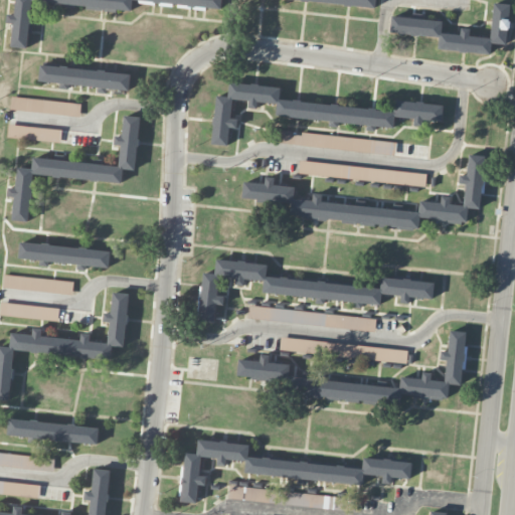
[(33,2),(132,11),(133,0),(142,0),(221,7),(222,0),(16,0),(15,15),(8,14),(7,22),(14,23),(11,46),(28,47),(33,2)]
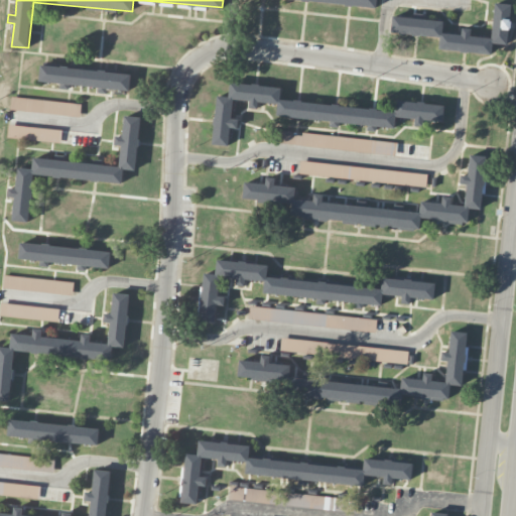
[(392,16),(390,32),(440,37),(439,49),(492,54),(493,43),(508,44),(512,4),(495,2),(491,37),(471,35),(472,28),(462,27),(461,34),(442,32),(443,20),(392,16)]
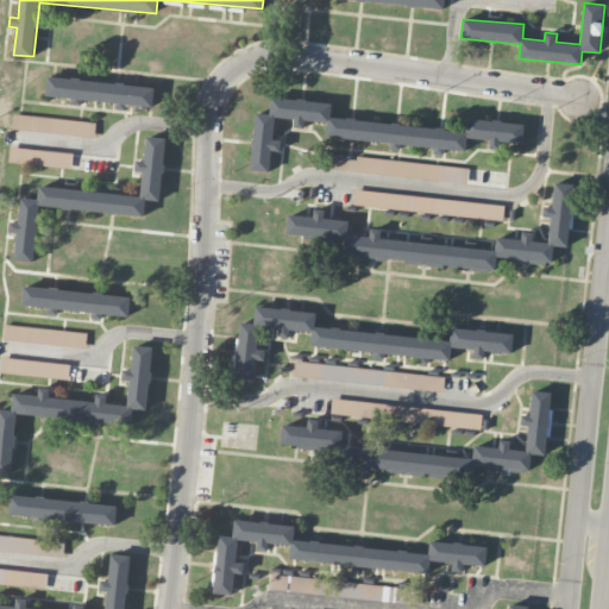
[(155,88),(49,76),(46,95),(71,98),(70,105),(81,106),(82,99),(120,104),(152,107),(155,88)]
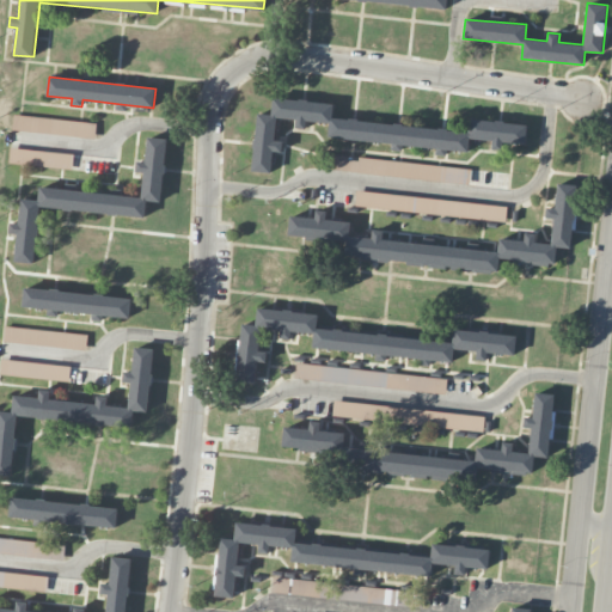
[(466,139),(332,110),(334,106),(275,95),(270,115),(261,112),(249,170),(269,173),(274,151),(281,152),(283,141),(274,140),(279,116),(297,120),(295,127),(305,129),(307,120),(330,124),(328,134),(396,148),(398,140),(466,154),(470,136),(493,141),(491,148),(501,151),(503,141),(524,145),(527,127),(471,116),(466,139)]
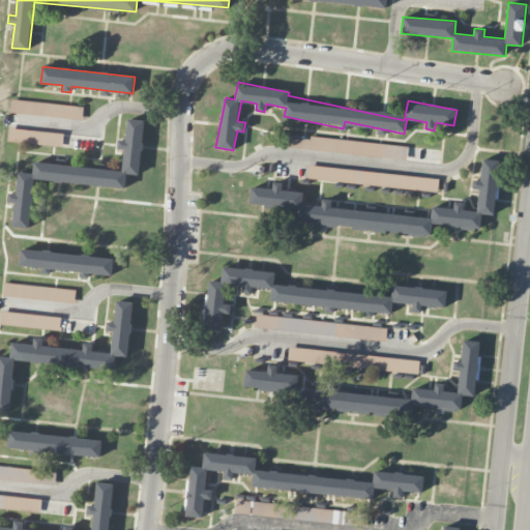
[(82,120),(84,107),(12,98),(10,112),(82,120)]
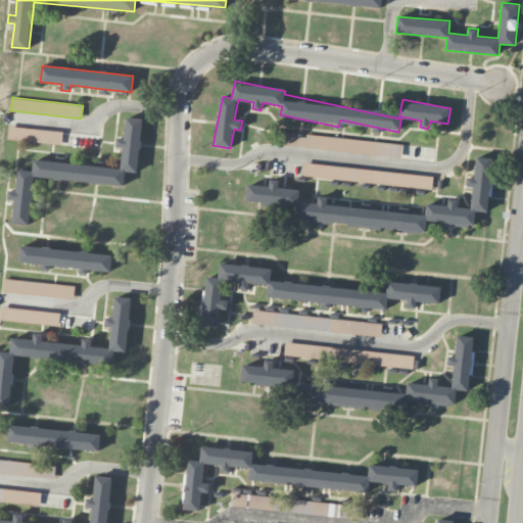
[(34,177),(124,185),(125,171),(137,172),(142,119),(126,117),(124,138),(117,138),(116,146),(123,147),(122,169),(34,160),(33,171),(18,170),(16,191),(9,190),(8,199),(15,199),(12,224),(30,225),(34,177)]
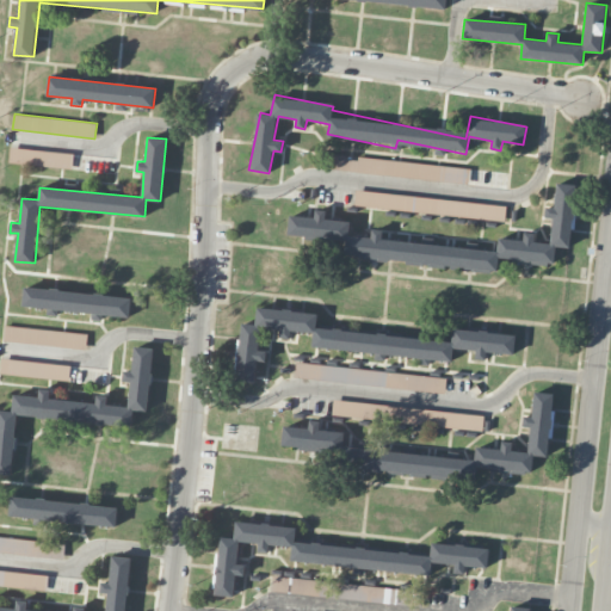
[(8,162),(72,170),(73,154),(10,147),(8,162)]
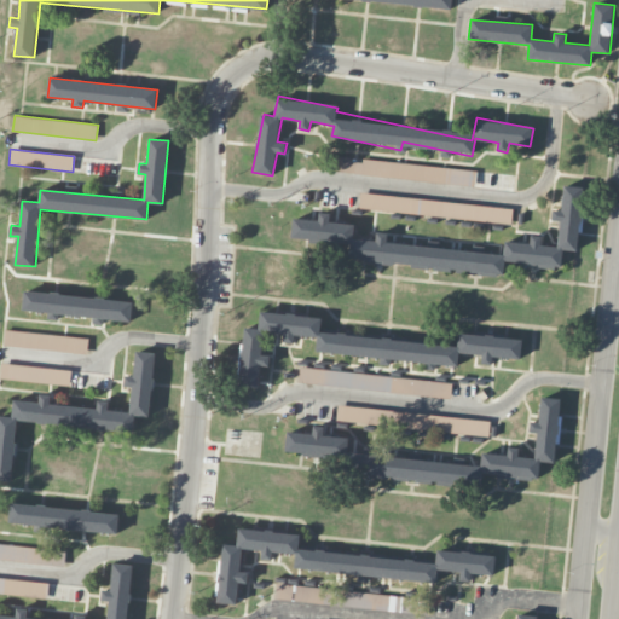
[(340,157),(337,172),(475,186),(476,171),(340,157)]
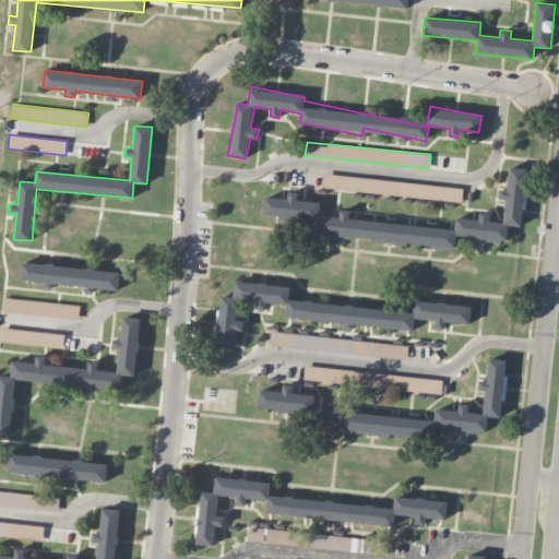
[(263,212),(324,236),(454,248),(455,237),(507,242),(508,225),(522,226),(527,168),(509,167),(507,190),(499,189),(498,199),(506,200),(504,212),(479,210),(478,219),(455,217),(454,229),(349,219),(349,210),(340,210),(339,216),(319,215),(320,202),(298,200),(299,192),(288,191),(287,199),(264,197),(263,212)]
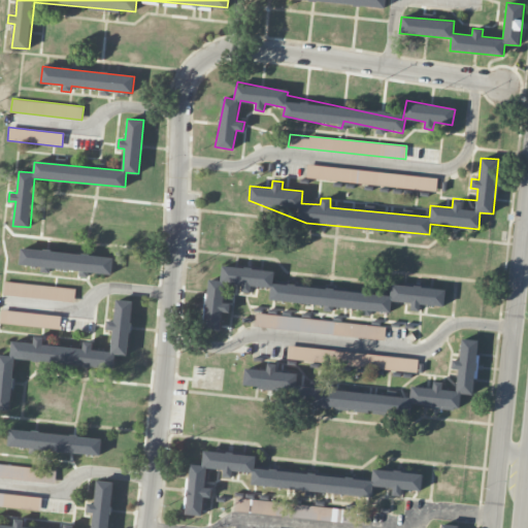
[(306,177),(436,191),(437,177),(307,164),(306,177)]
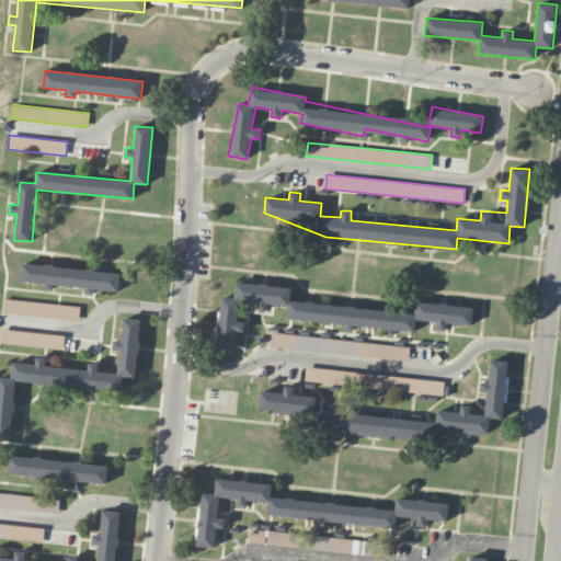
[(121,273),(22,264),(21,281),(43,283),(43,289),(53,290),(53,284),(119,290),(121,273)]
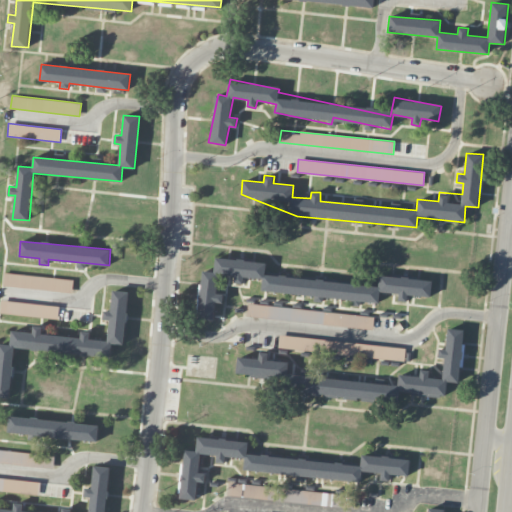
[(218,275),(234,275),(234,284),(243,284),(243,277),(262,278),(261,293),(355,296),(355,301),(379,302),(379,292),(398,293),(398,301),(407,301),(407,295),(431,296),(431,278),(379,277),(379,282),(265,278),(266,260),(215,259),(214,271),(200,271),(198,319),(214,320),(215,302),(223,302),(223,293),(217,293),(218,275)]
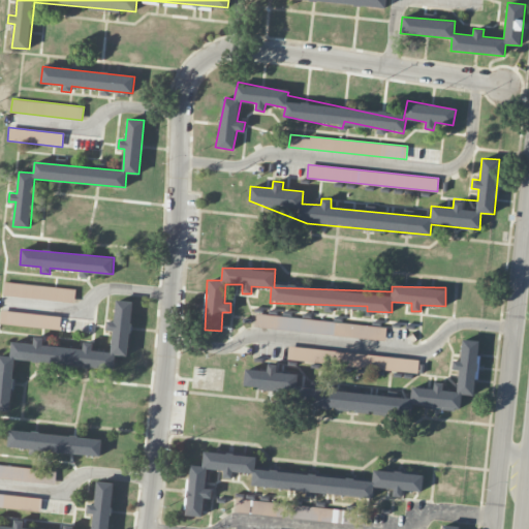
[(3,294),(74,303),(75,289),(4,281),(3,294)]
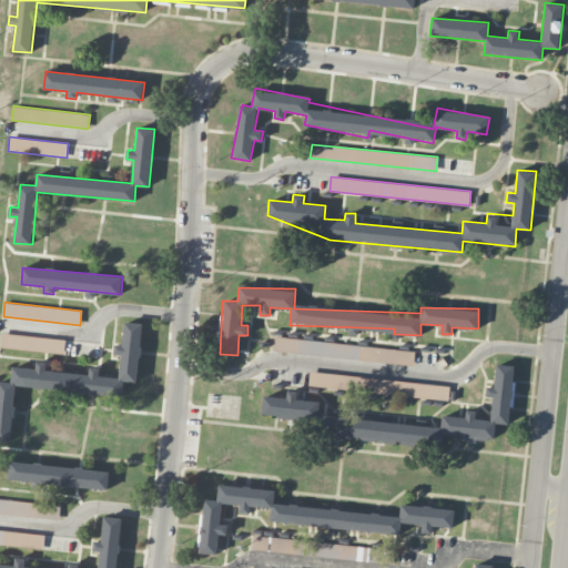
[(16,386),(122,396),(123,381),(138,383),(142,324),(125,322),(123,345),(115,345),(114,354),(121,355),(120,378),(99,376),(100,368),(90,367),(89,375),(46,371),(47,362),(37,362),(37,369),(13,367),(11,383),(0,382),(0,439),(11,442),(16,386)]
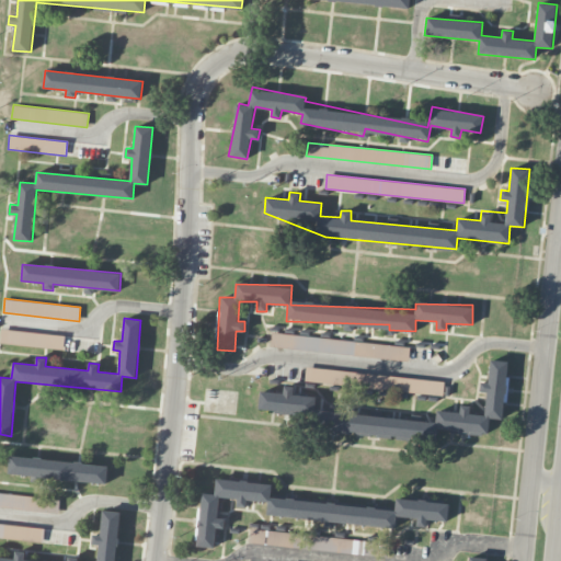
[(0,342),(64,351),(66,336),(1,328),(0,339),(0,342)]
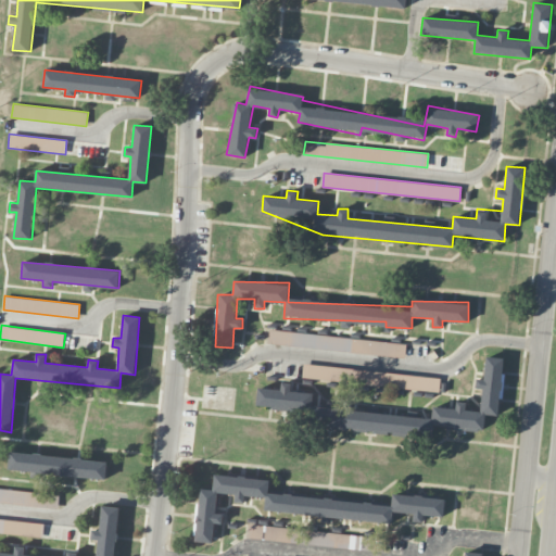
[(269,330),(268,344),(405,357),(406,343),(269,330)]
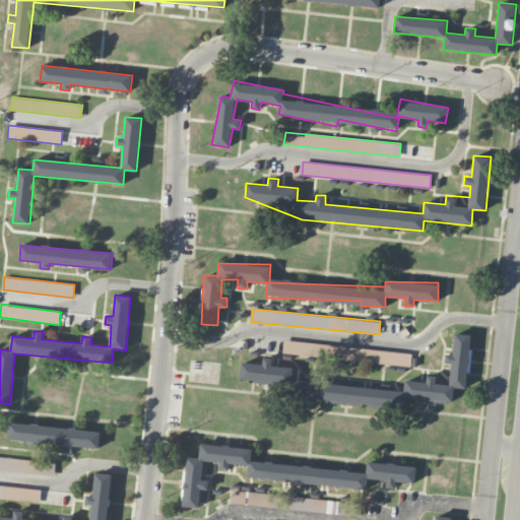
[(452,402),(453,387),(466,388),(470,334),(454,333),(452,359),(451,359),(450,376),(427,374),(426,382),(405,380),(404,399),(452,402)]
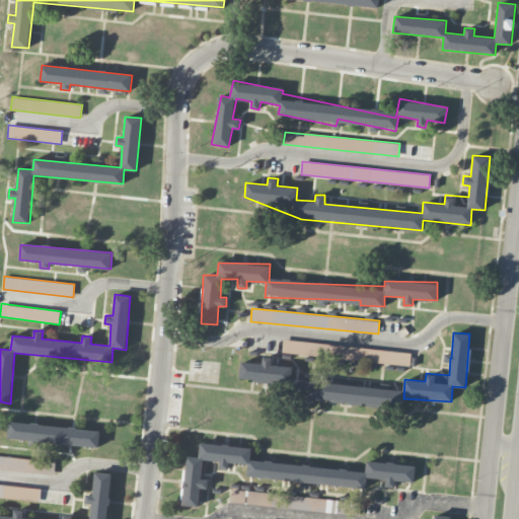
[(411,353),(283,340),(282,353),(410,366),(411,353)]
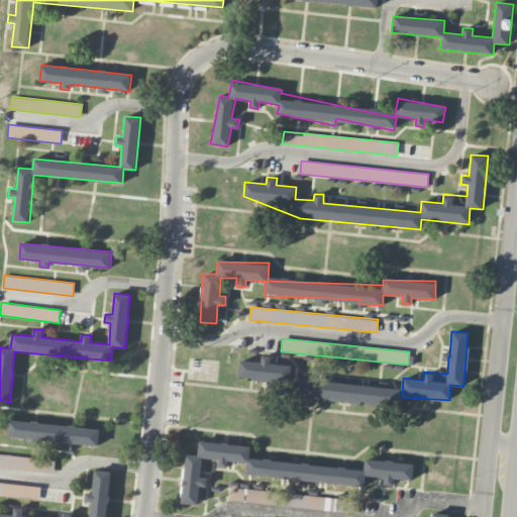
[(403,389),(292,378),(293,366),(271,364),(272,354),(247,351),(247,360),(239,359),(238,378),(287,383),(285,395),(401,407),(403,389)]
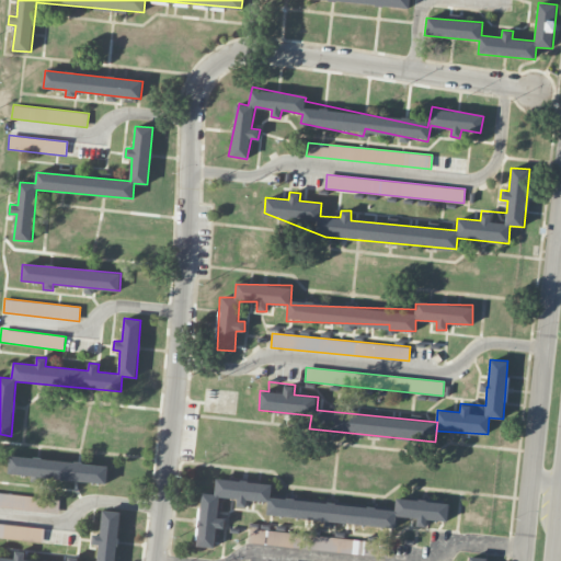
[(109,465),(10,456),(9,473),(32,476),(32,478),(106,483),(109,465)]
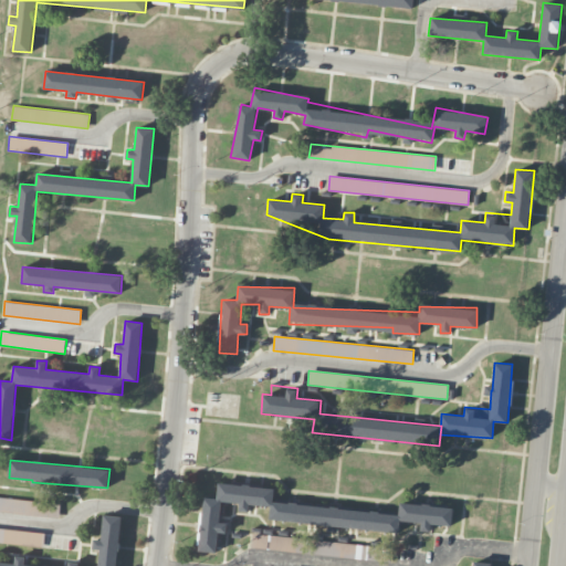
[(221,501),(240,503),(239,511),(249,512),(249,504),(271,506),(270,520),(327,524),(326,533),(336,534),(336,527),(398,533),(399,521),(421,523),(420,531),(430,532),(430,524),(451,526),(452,507),(399,502),(398,513),(273,502),(274,488),(218,483),(217,499),(203,498),(198,551),(216,553),(218,533),(226,533),(227,523),(219,522),(221,501)]
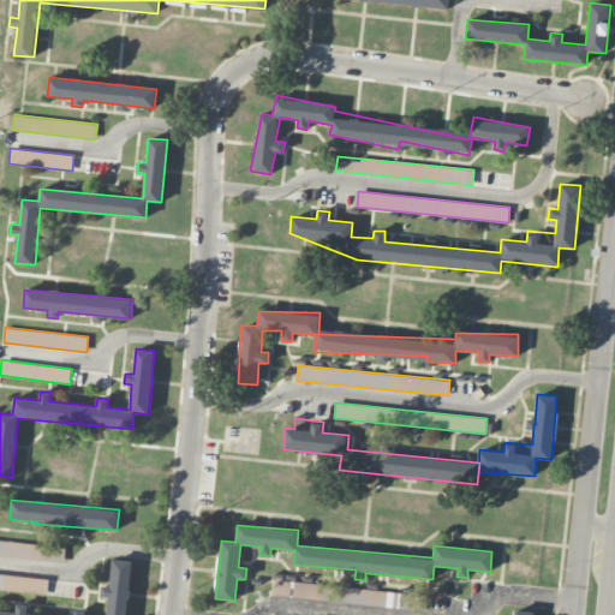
[(0,556),(64,562),(65,547),(0,539),(0,556)]
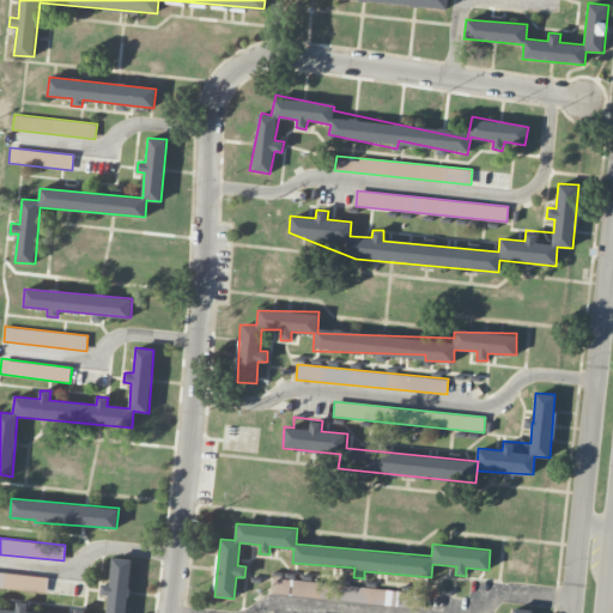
[(0,612),(126,612),(132,559),(113,558),(110,586),(102,584),(101,594),(109,595),(107,612),(84,612),(85,610),(74,608),(73,612),(32,612),(26,612),(28,604),(17,602),(17,611),(0,608),(0,612)]
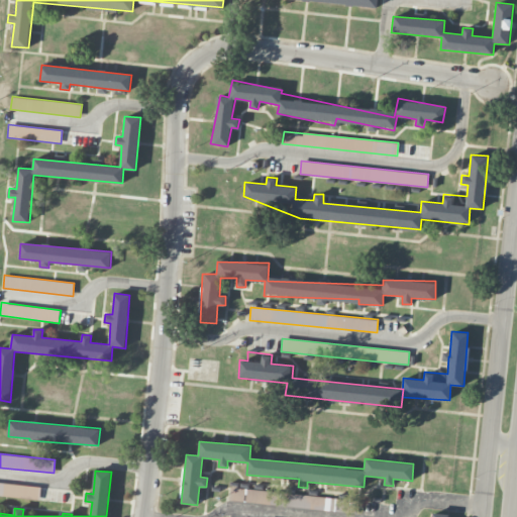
[(0,495),(39,501),(41,488),(0,482),(0,495)]
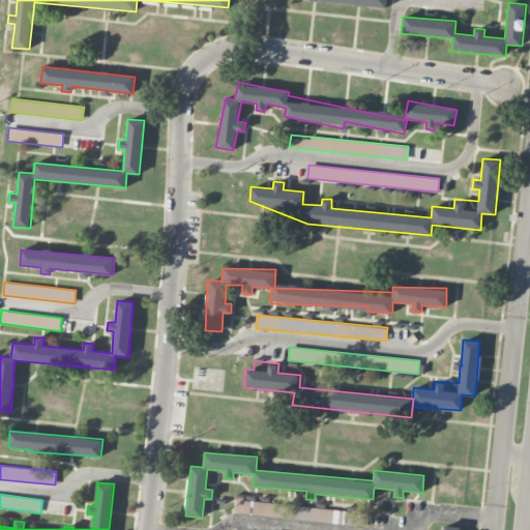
[(235,512),(339,523),(340,509),(237,499),(235,512)]
